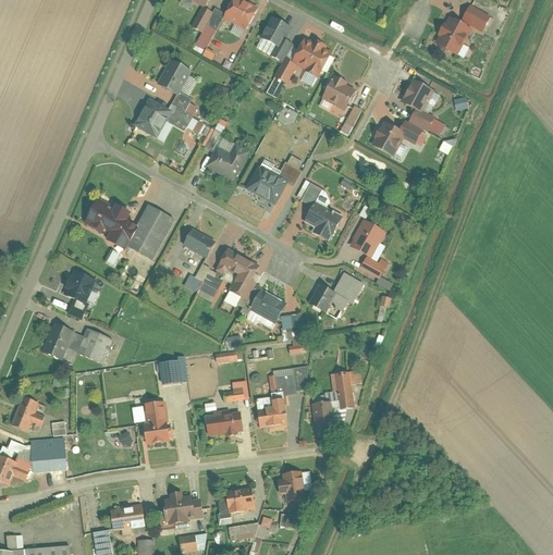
[(201,7),(189,26),(199,32),(191,47),(200,52),(203,48),(205,49),(223,17),(234,23),(230,31),(240,36),(244,29),(247,32),(260,9),(245,0),(230,0),(223,12),(214,7),(211,12),(201,7)]
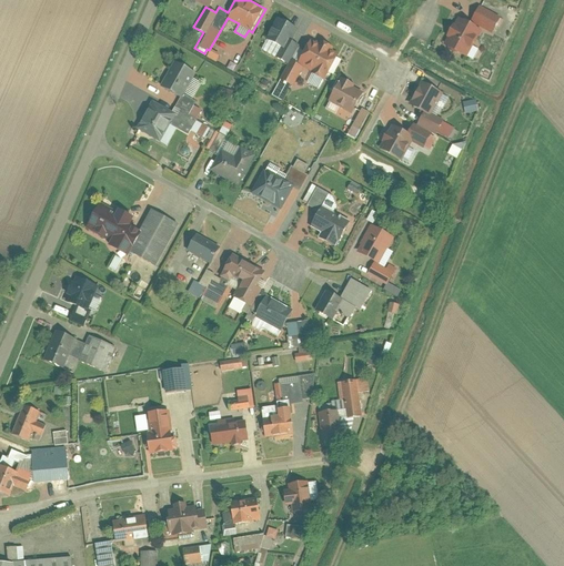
[(457,14),(442,46),(473,59),(479,47),(474,44),(482,27),(491,31),(500,13),(479,4),(471,20),(457,14)]
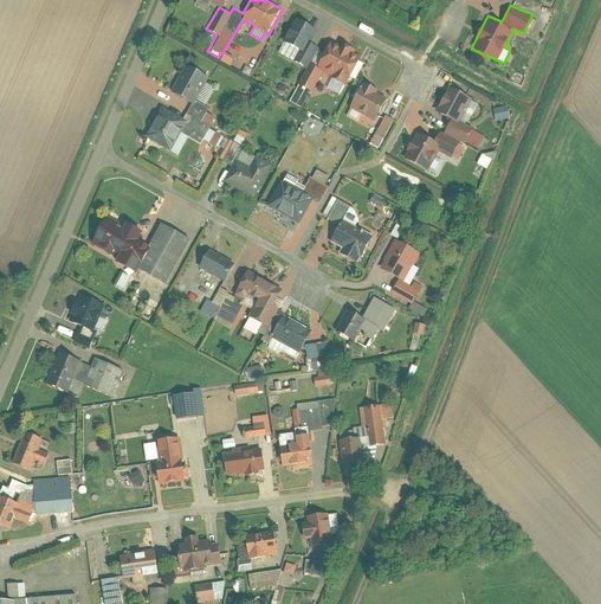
[(296,17),(276,49),(305,66),(318,45),(311,40),(317,30),(296,17)]
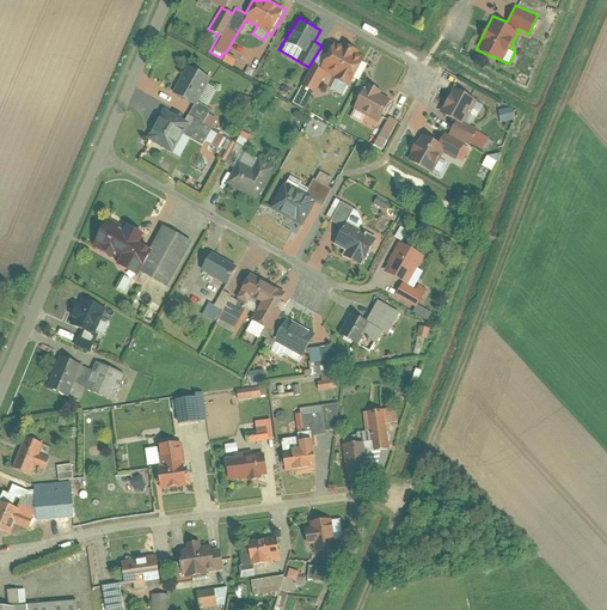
[(320,50),(292,99),(301,105),(310,90),(313,91),(325,71),(333,75),(327,86),(341,93),(347,84),(349,85),(366,56),(337,41),(329,55),(320,50)]
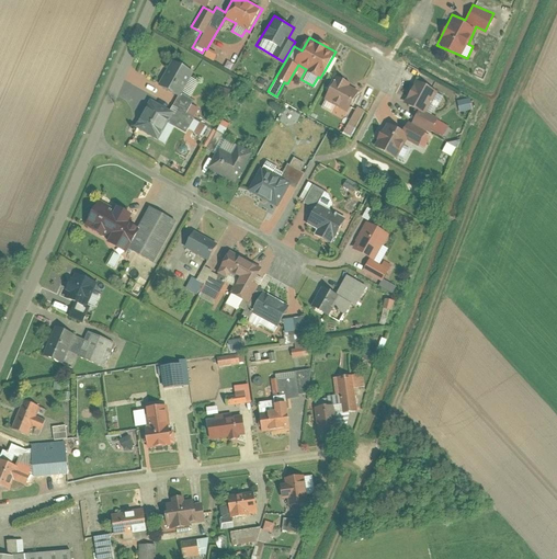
[(189,71),(168,60),(154,86),(175,97),(189,71)]
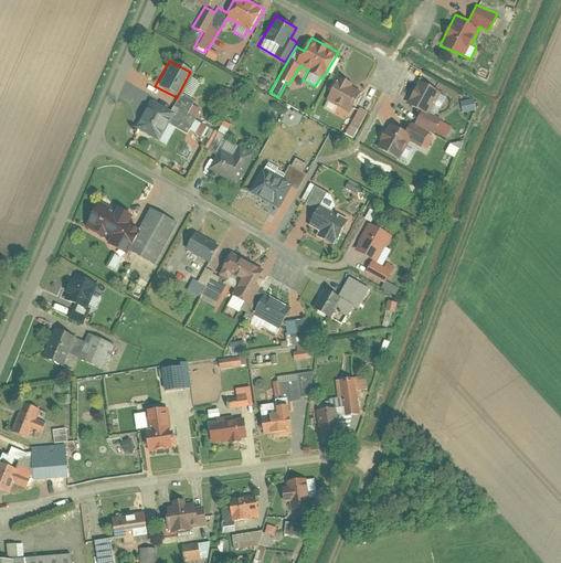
[(339,74),(326,97),(350,112),(362,91),(352,85),(353,82),(339,74)]
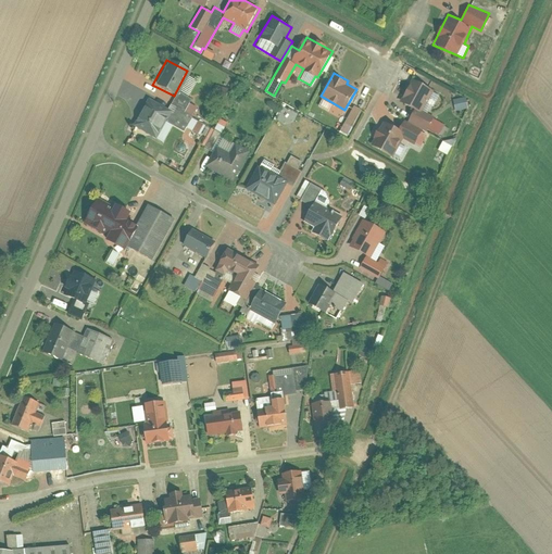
[(414,108),(408,121),(426,130),(427,128),(436,133),(442,121),(426,112),(437,90),(413,78),(401,101),(414,108)]
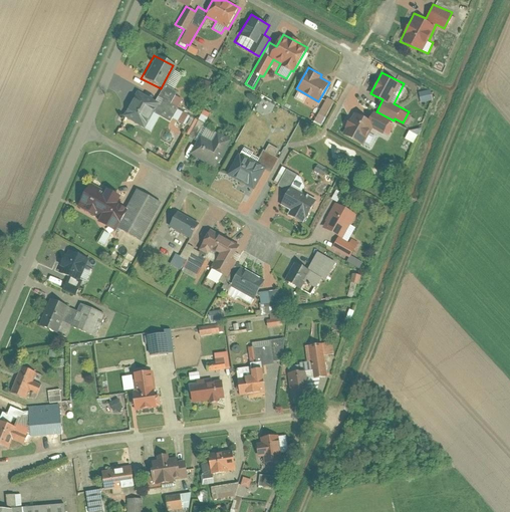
[(197,77),(193,88),(205,92),(209,81),(197,77)]
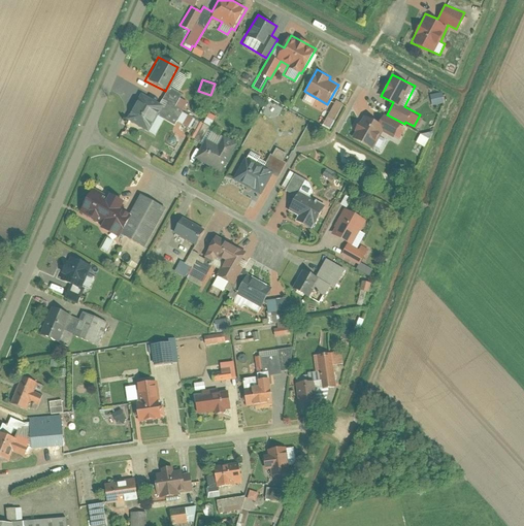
[(429,92),(431,103),(445,101),(443,89),(429,92)]
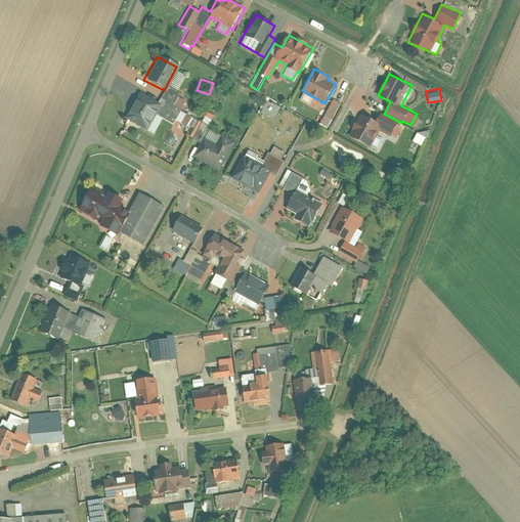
[(158,104),(137,92),(122,118),(143,130),(158,104)]
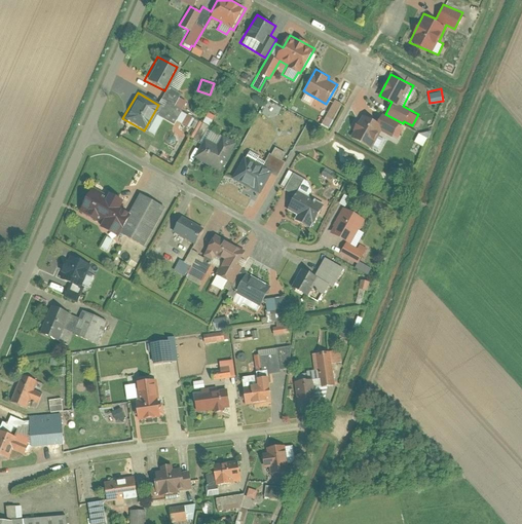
[(320,123),(327,127),(341,102),(334,98),(320,123)]
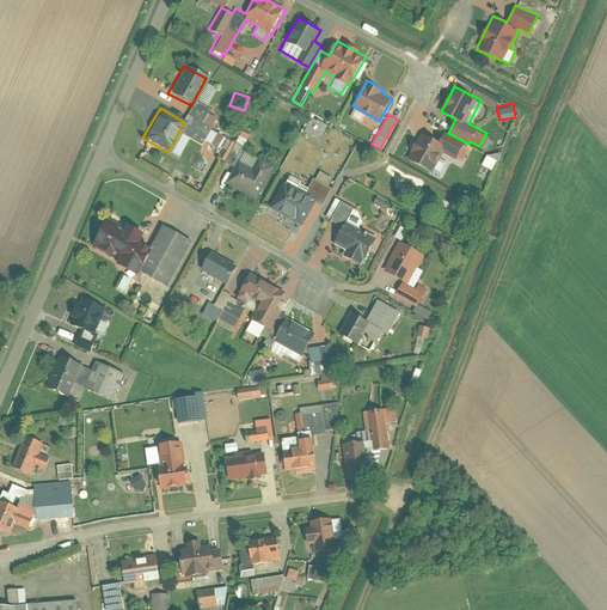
[(231,138),(219,159),(232,166),(224,181),(257,199),(274,166),(241,148),(250,133),(239,128),(234,139),(231,138)]
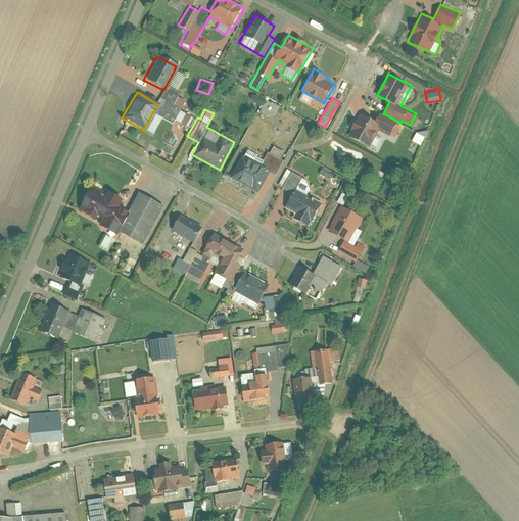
[(361,111),(347,135),(370,147),(378,133),(392,141),(402,125),(380,113),(377,120),(361,111)]
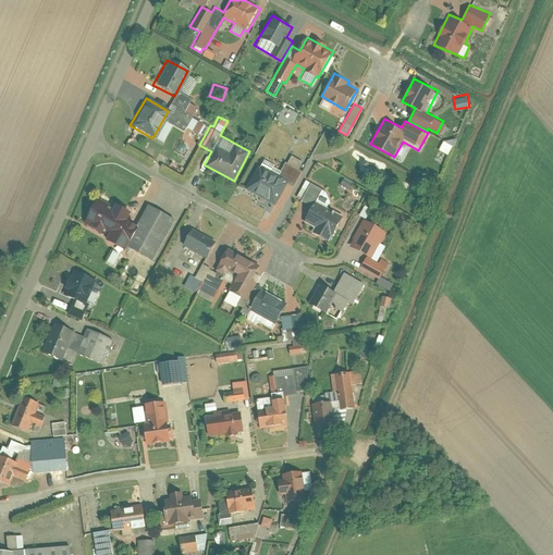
[(442,139),(437,150),(447,155),(452,144),(442,139)]
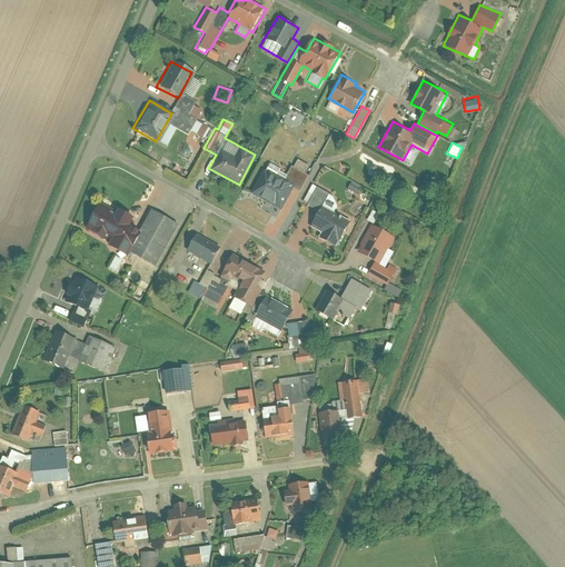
[(268,160),(251,192),(283,209),(295,186),(299,188),(307,172),(304,171),(308,163),(297,158),(294,166),(291,165),(286,173),(278,170),(279,167),(268,160)]
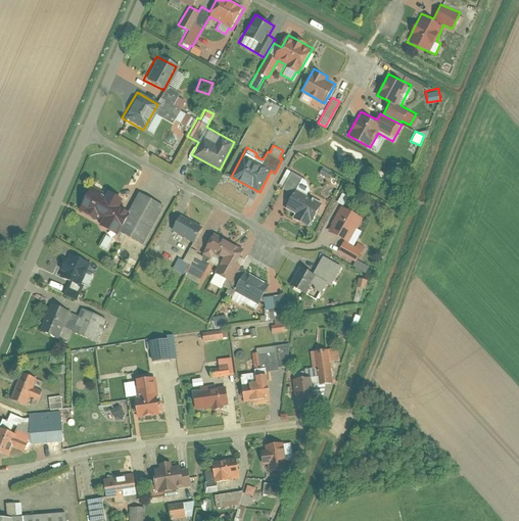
[(321,166),(318,172),(327,177),(330,171),(321,166)]
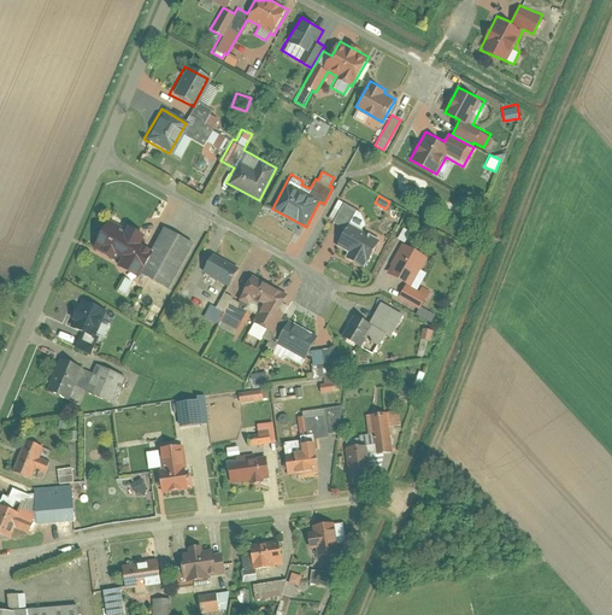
[(336,198),(327,216),(346,227),(336,244),(348,251),(345,256),(363,265),(366,261),(369,262),(381,239),(362,229),(370,216),(336,198)]
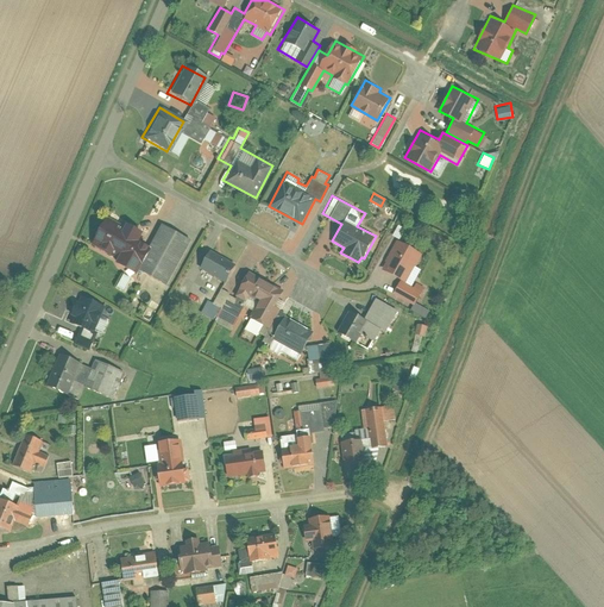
[(139,274),(142,270),(168,286),(194,241),(163,224),(151,244),(143,239),(146,232),(129,223),(125,227),(105,217),(92,243),(120,258),(118,262),(139,274)]
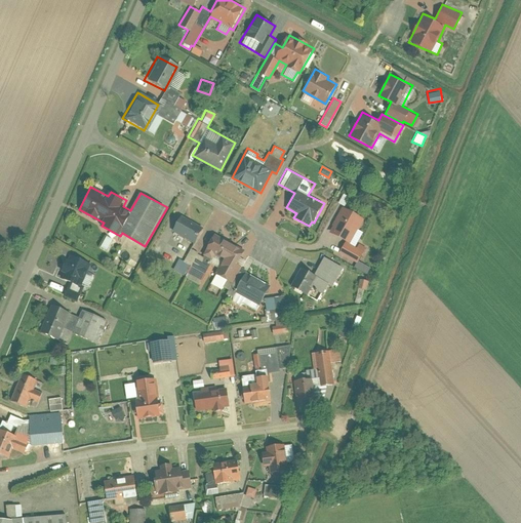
[(343,192),(337,202),(344,205),(350,195),(343,192)]
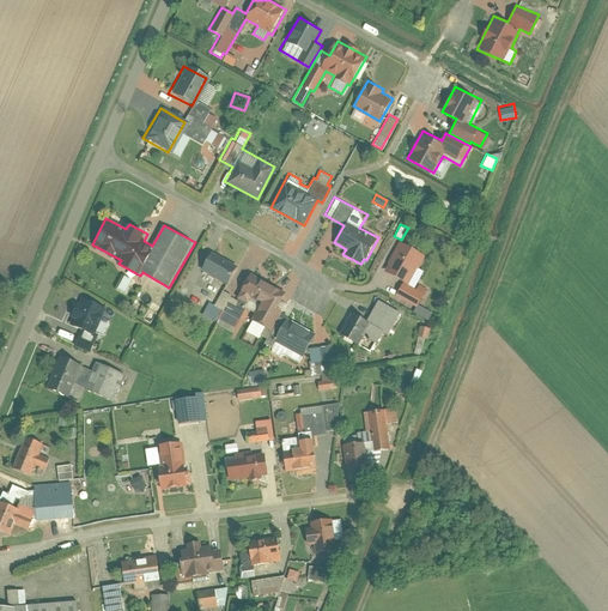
[(432,229),(427,239),(443,246),(448,236),(432,229)]
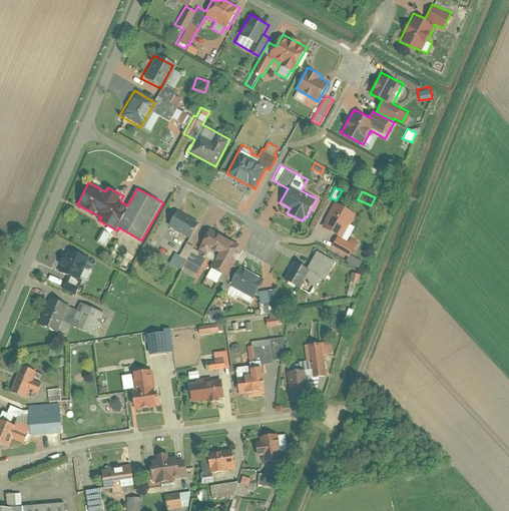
[(355,212),(334,201),(321,225),(337,233),(331,246),(348,256),(345,261),(358,268),(362,260),(350,253),(357,240),(349,236),(347,239),(342,236),(345,231),(349,233),(352,226),(349,224),(355,212)]
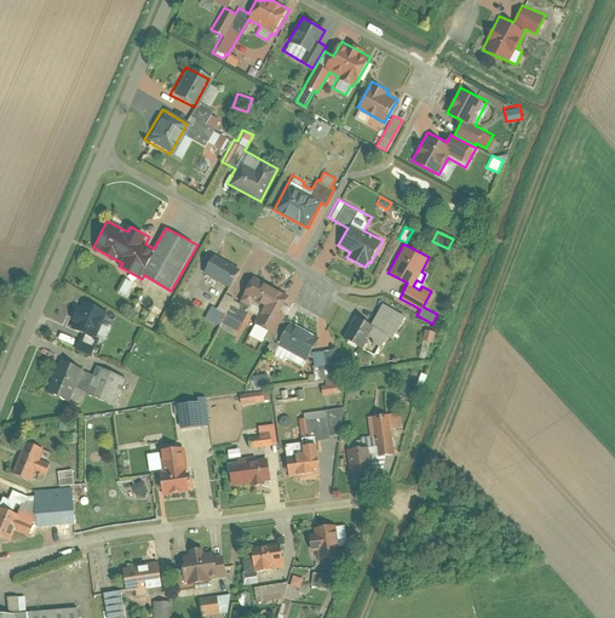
[(210,253),(199,272),(224,287),(236,269),(210,253)]
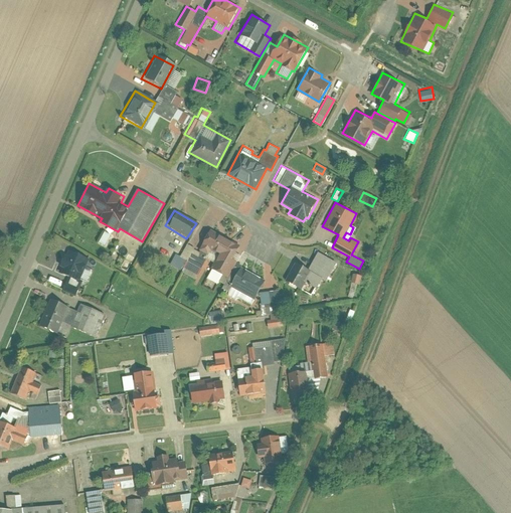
[(96,240),(104,244),(110,232),(103,228),(96,240)]
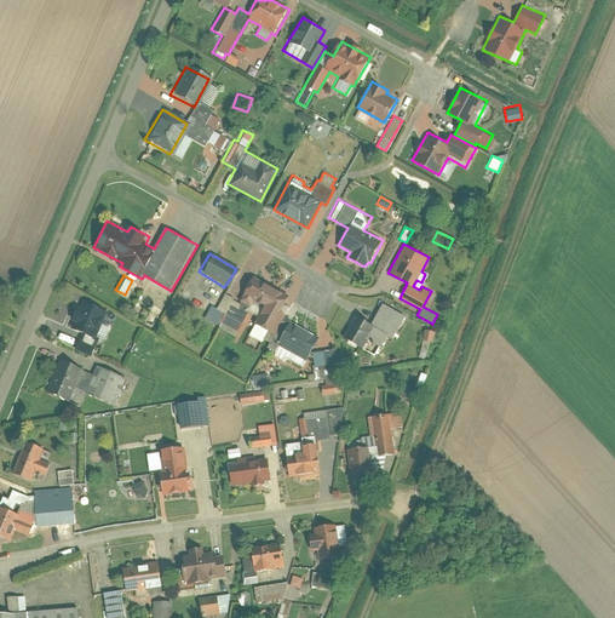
[(233,298),(218,325),(234,333),(247,310),(257,316),(243,341),(251,344),(254,338),(260,342),(262,338),(269,342),(293,297),(254,276),(240,302),(233,298)]
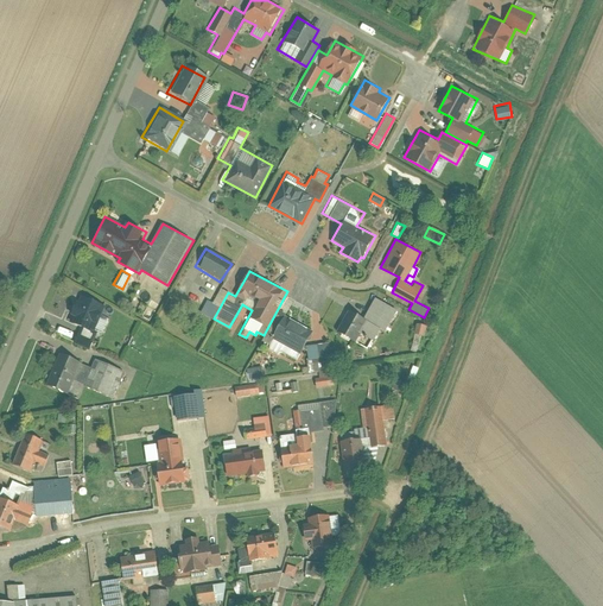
[(203,308),(200,314),(208,319),(211,313),(214,314),(228,290),(221,285),(211,301),(205,298),(201,307),(203,308)]
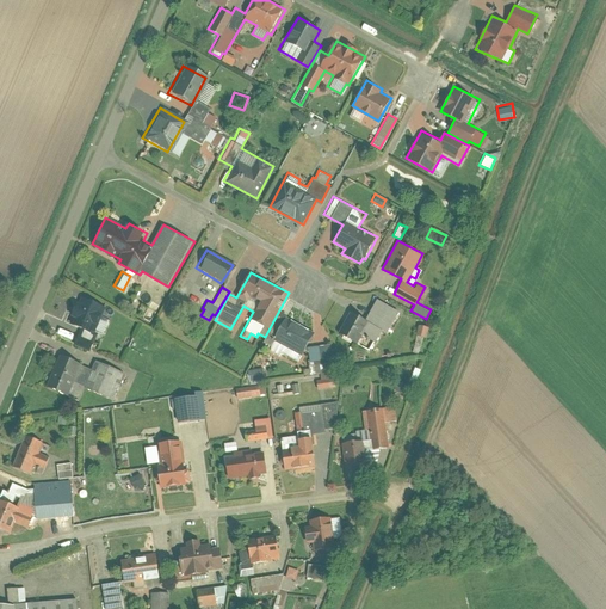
[(80,326),(73,343),(90,350),(98,333),(94,332),(105,306),(80,295),(69,321),(80,326)]
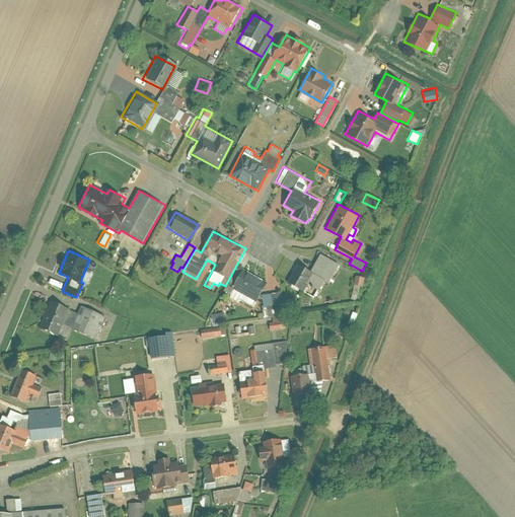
[(297,263),(287,281),(313,295),(317,289),(319,290),(324,281),(328,283),(340,263),(319,251),(310,270),(297,263)]
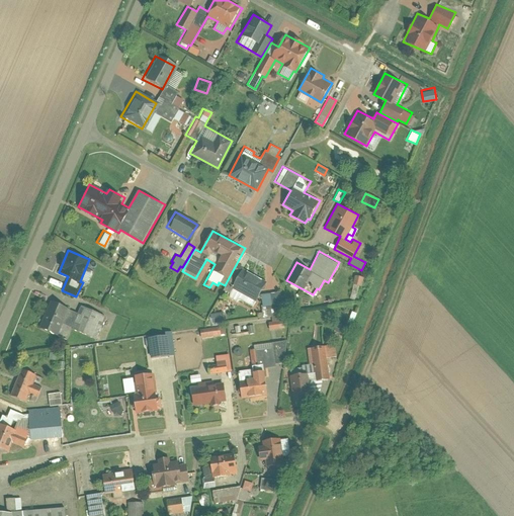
[(238,262),(223,289),(229,293),(228,296),(238,302),(240,298),(253,306),(267,281),(244,268),(245,266),(238,262)]
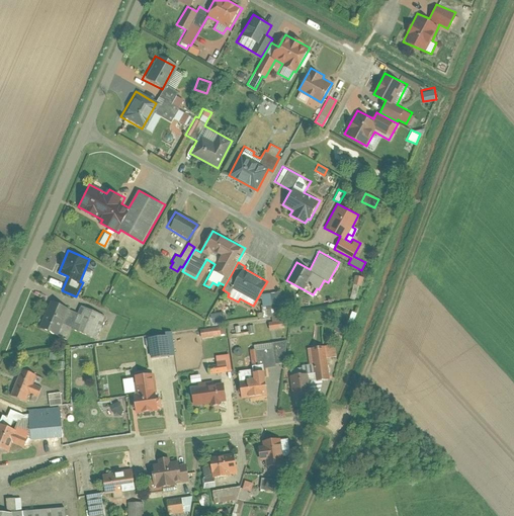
[(363,275),(353,273),(348,297),(355,298),(358,284),(361,285),(363,275)]
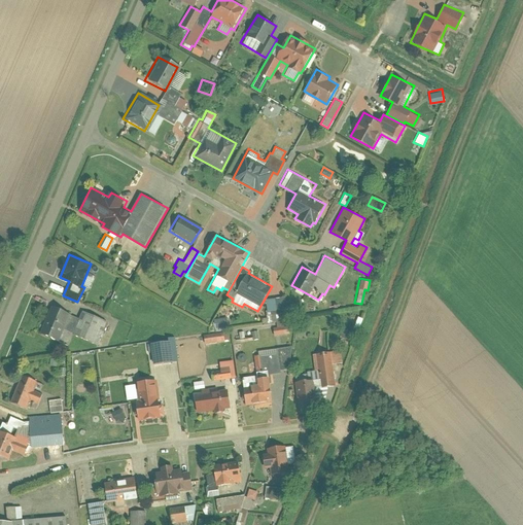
[(260,317),(262,322),(291,317),(287,295),(266,299),(267,309),(265,310),(266,316),(260,317)]
